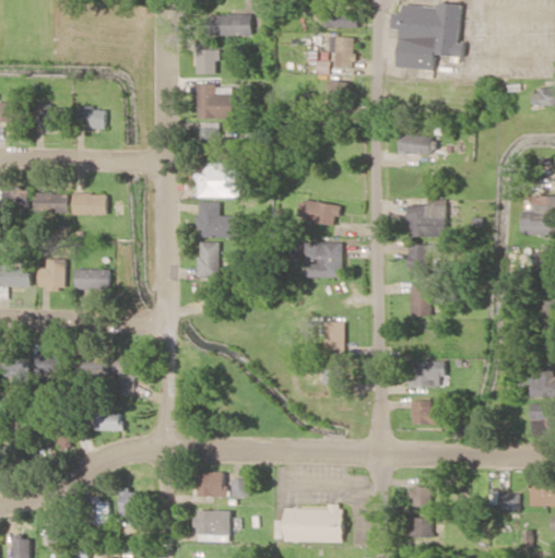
[(461,3),(439,2),(439,7),(402,4),(402,13),(391,12),(390,30),(399,31),(397,68),(435,70),(436,55),(463,57),(464,43),(459,43),(461,3)]
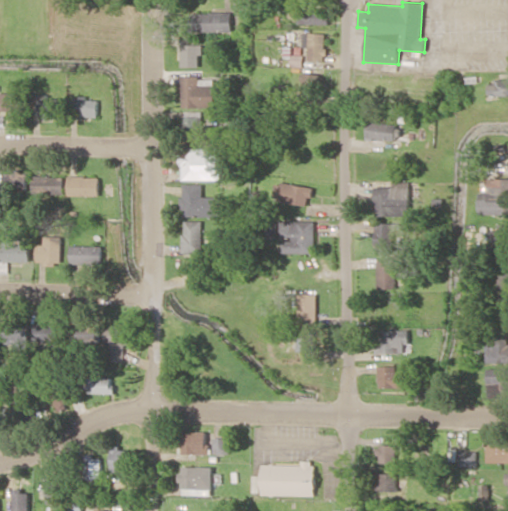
[(326,25),(327,11),(297,10),(296,24),(326,25)]
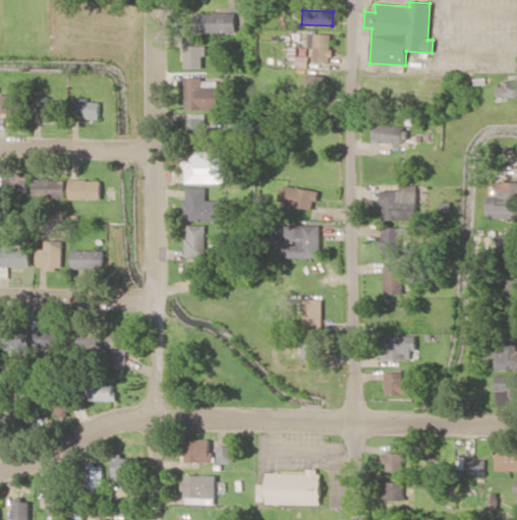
[(234,13),(191,13),(191,34),(234,33),(234,13)]
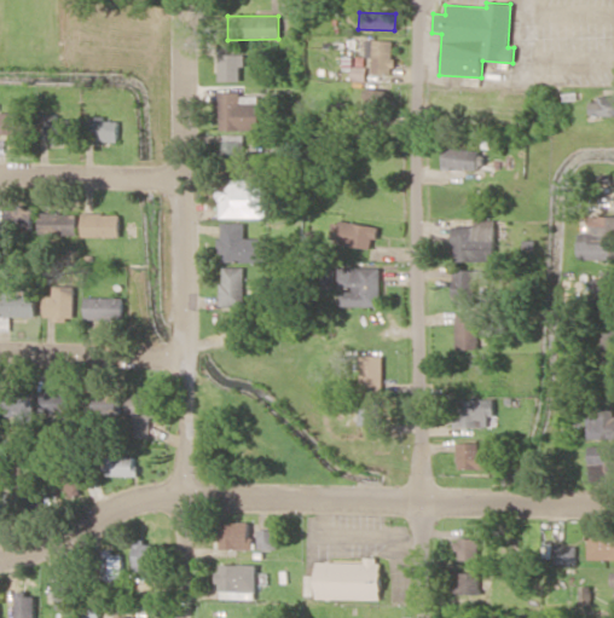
[(391,75),(392,40),(365,40),(364,57),(371,57),(371,74),(391,75)]
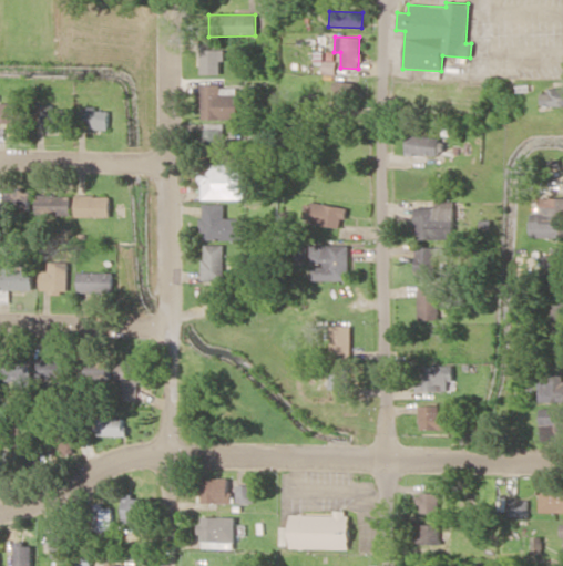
[(198,74),(218,74),(218,60),(222,60),(222,50),(198,50),(198,74)]
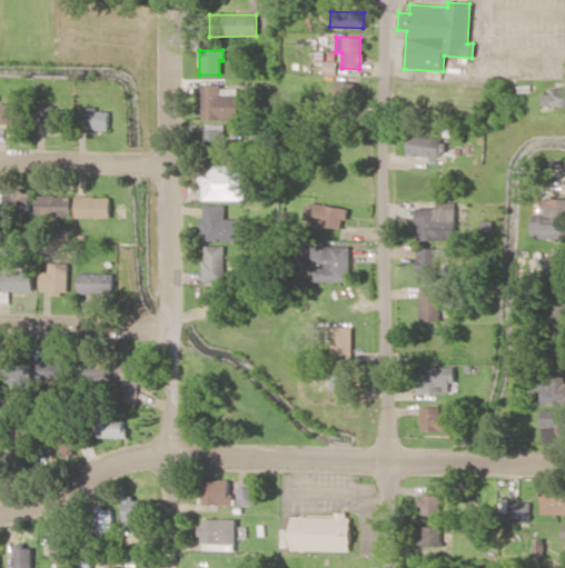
[(333,101),(353,102),(355,83),(335,81),(333,101)]
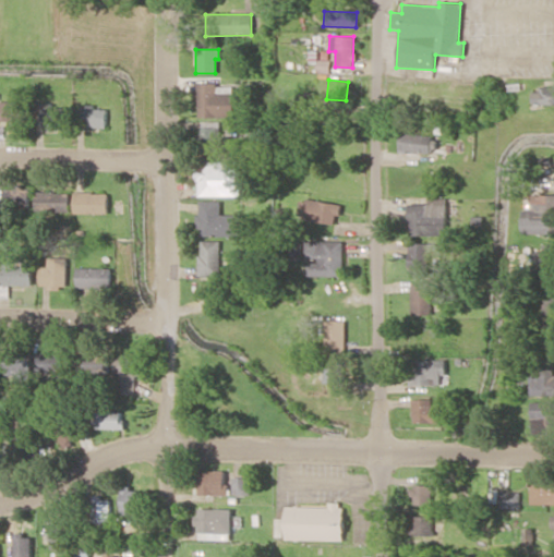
[(216,83),(195,83),(196,118),(232,117),(231,86),(216,87),(216,83)]
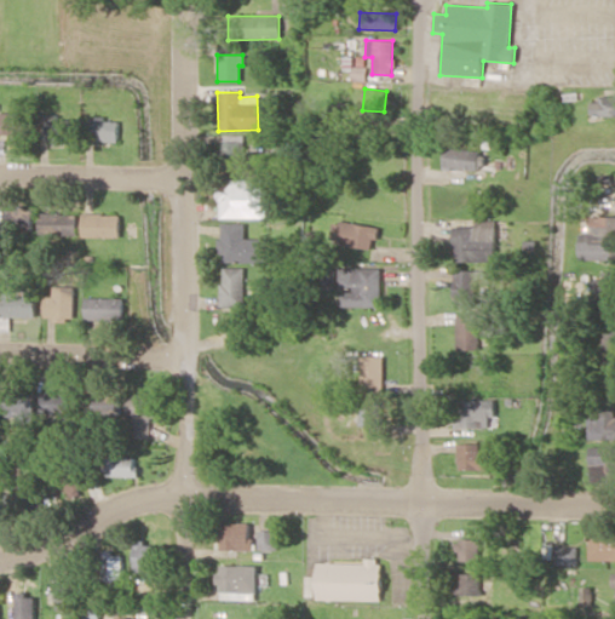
[(614,115),(614,97),(588,98),(590,118),(614,115)]
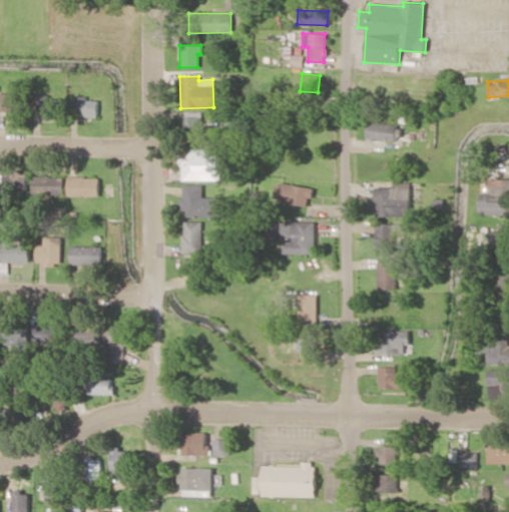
[(0,111),(20,112),(20,94),(0,93),(0,111)]
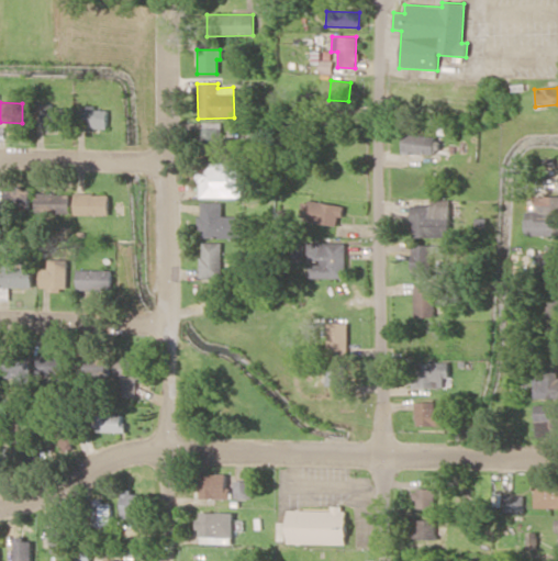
[(32,105),(31,124),(63,125),(64,107),(32,105)]
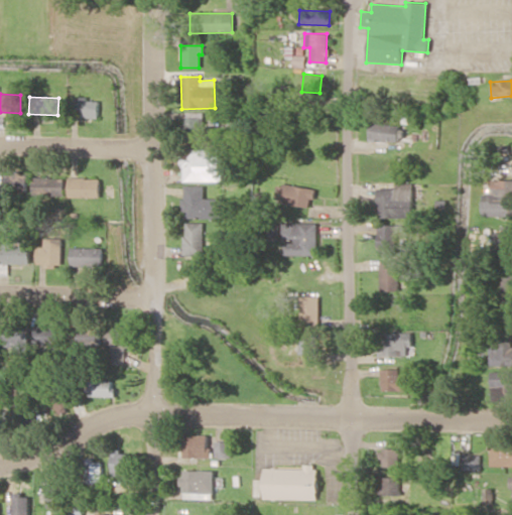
[(97,102),(84,101),(84,97),(75,97),(74,118),(96,119),(97,102)]
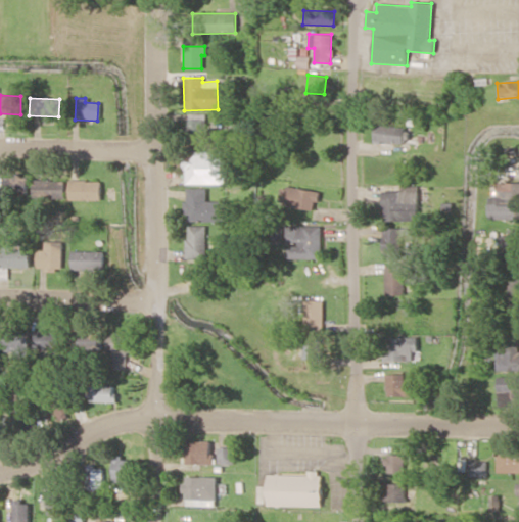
[(205,125),(204,120),(184,120),(185,142),(214,142),(214,125),(205,125)]
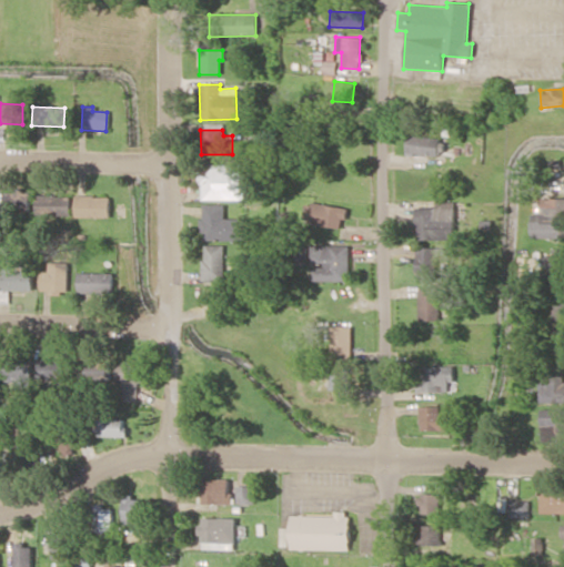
[(442,155),(442,137),(406,135),(405,154),(442,155)]
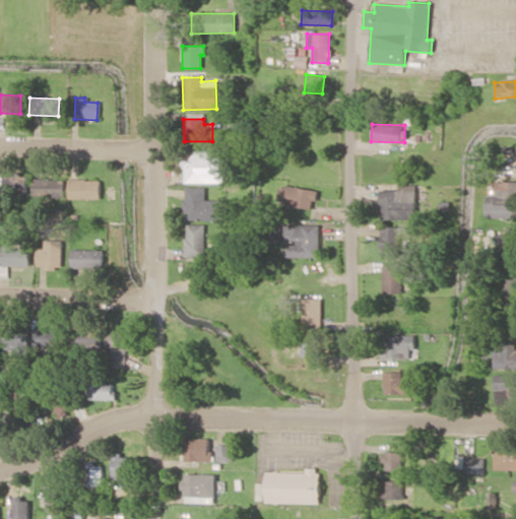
[(223,151),(183,150),(182,183),(222,184),(223,151)]
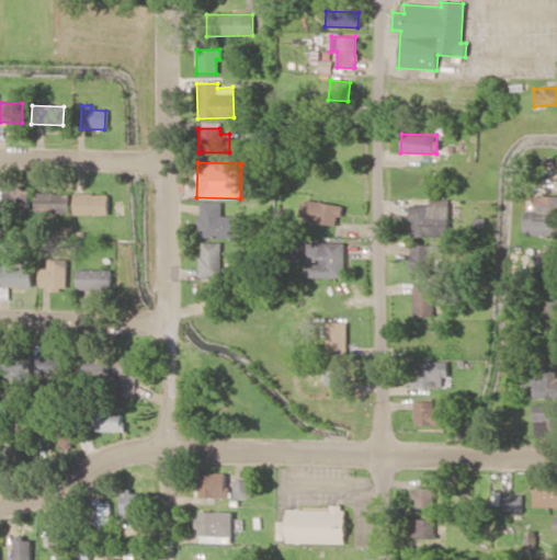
[(2,191),(2,210),(27,210),(26,190),(2,191)]
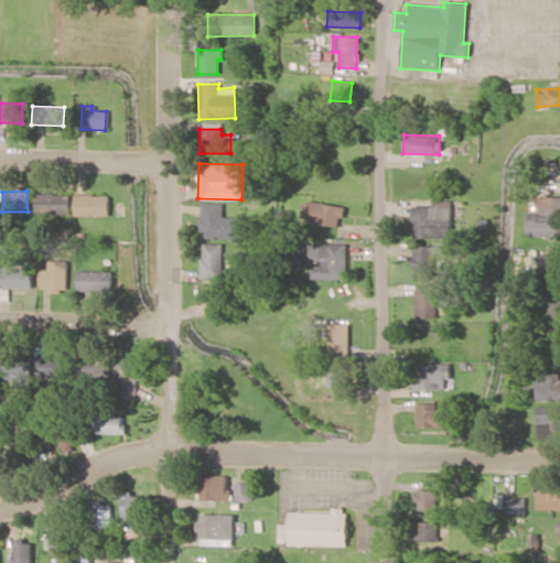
[(36,214),(68,215),(68,195),(36,194),(36,214)]
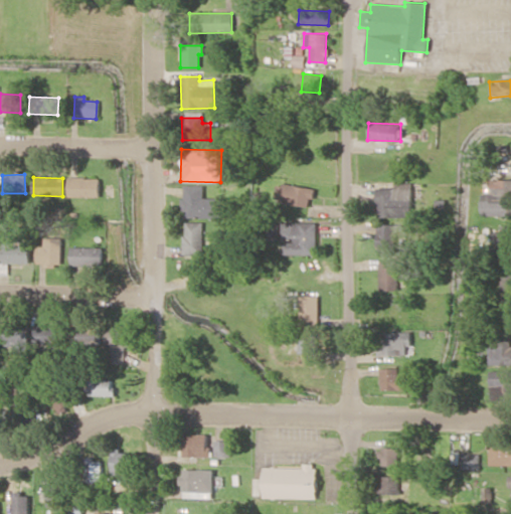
[(65,197),(97,197),(97,178),(66,178),(65,197)]
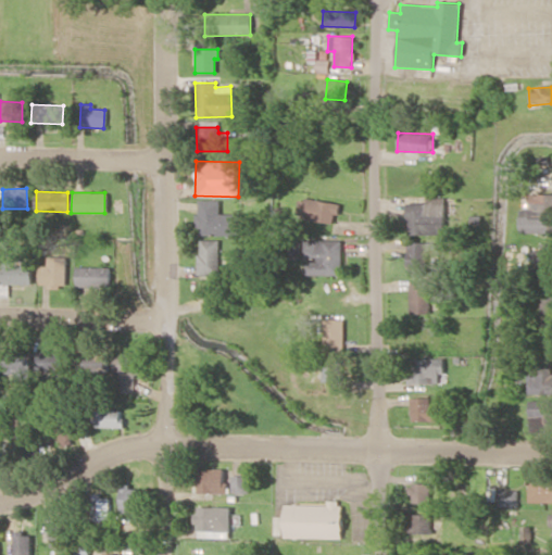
[(551,193),(529,194),(530,210),(517,210),(517,234),(551,232),(551,193)]
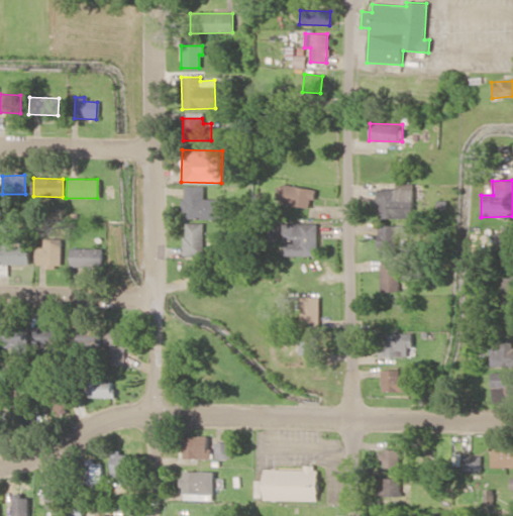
[(309,199),(313,199),(315,189),(277,185),(275,205),(308,208),(309,199)]
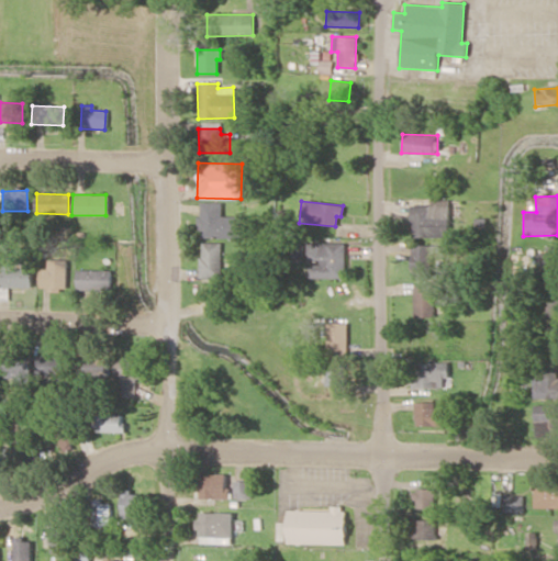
[(220,202),(197,203),(198,238),(241,237),(241,216),(221,216),(220,202)]
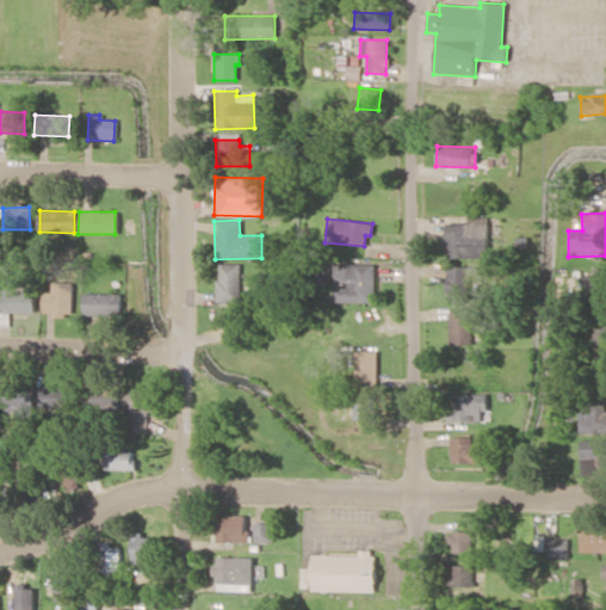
[(446,225),(447,258),(488,257),(487,223),(446,225)]
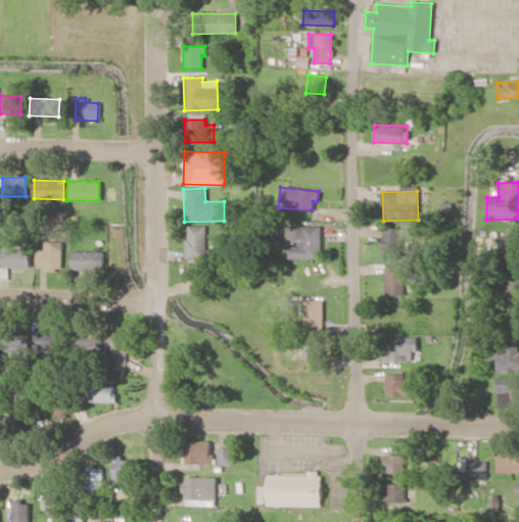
[(203,259),(204,226),(184,226),(184,258),(203,259)]
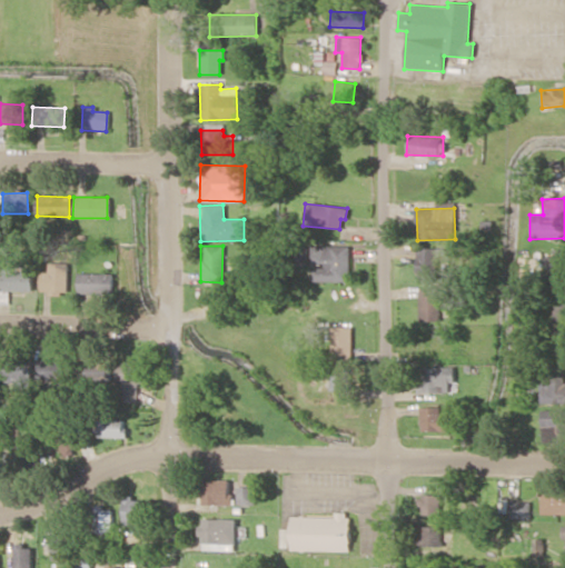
[(348,247),(310,246),(309,281),(347,282),(348,247)]
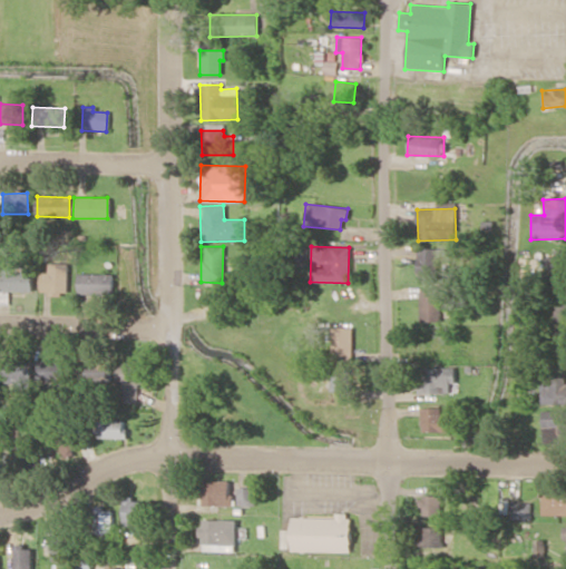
[(416,281),(436,281),(437,249),(416,249),(416,281)]
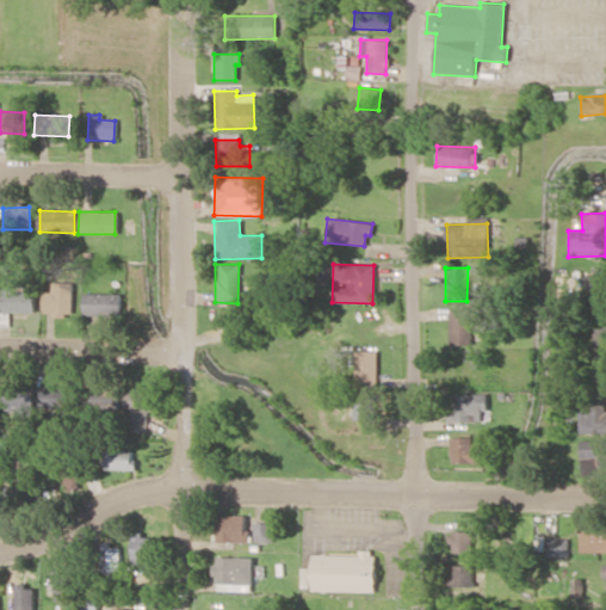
[(593,276),(582,276),(582,301),(605,300),(605,267),(593,269),(593,276)]
